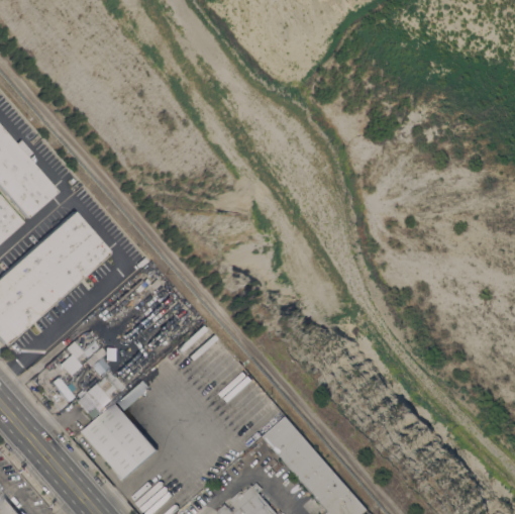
[(0,129),(57,194),(26,220),(0,190),(0,129)]
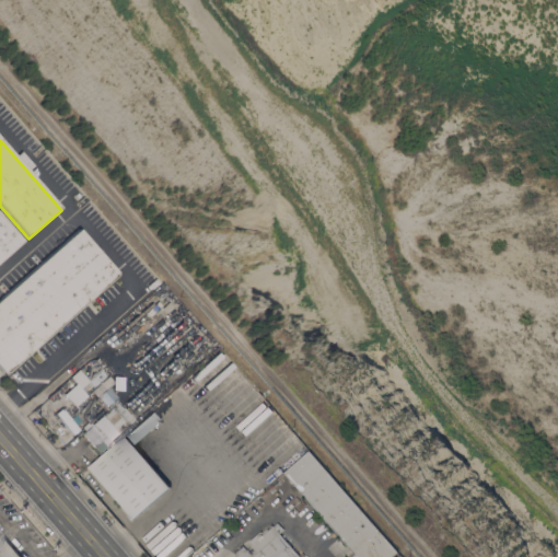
[(0,216),(24,244),(0,265),(0,216)]
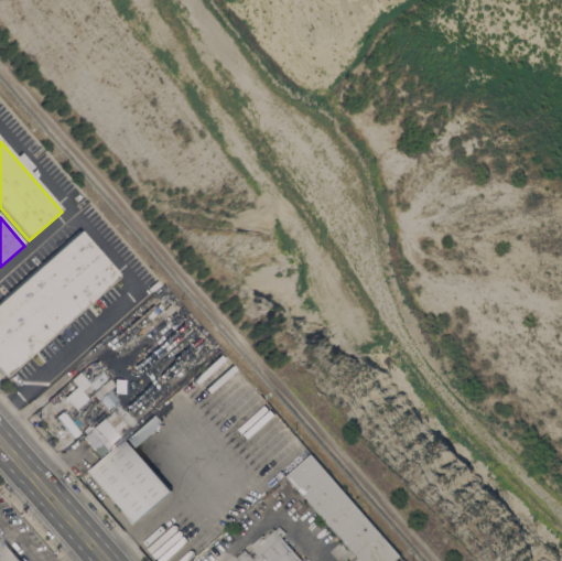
[(0,303),(80,234),(118,277),(118,280),(8,378),(3,377),(0,373),(0,303)]
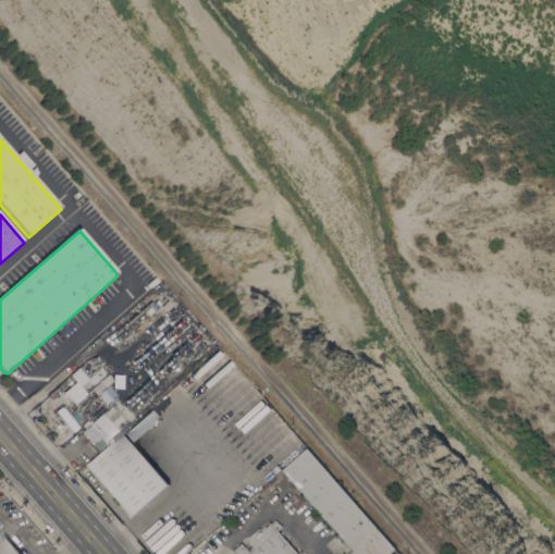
[(171,487),(135,518),(90,467),(103,456),(83,433),(86,431),(84,427),(88,423),(91,427),(110,409),(99,396),(109,388),(114,393),(115,392),(119,396),(118,397),(119,398),(116,399),(125,409),(127,407),(132,413),(136,418),(134,419),(134,420),(107,444),(109,446),(113,442),(116,445),(126,436),(125,435),(220,353),(229,362),(134,445),(171,487)]
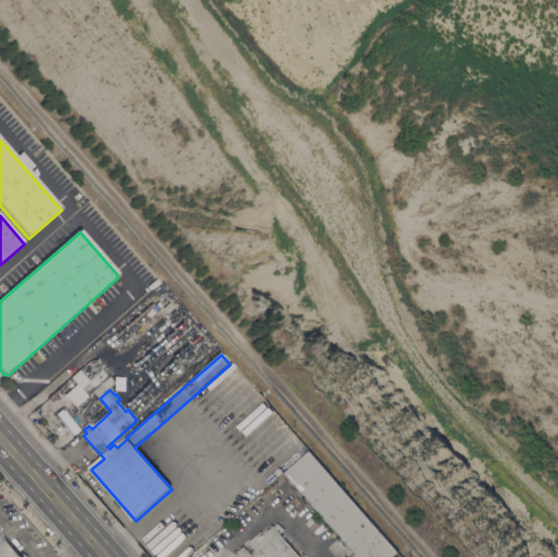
[(81,390),(73,380),(91,364),(100,373),(81,390)]
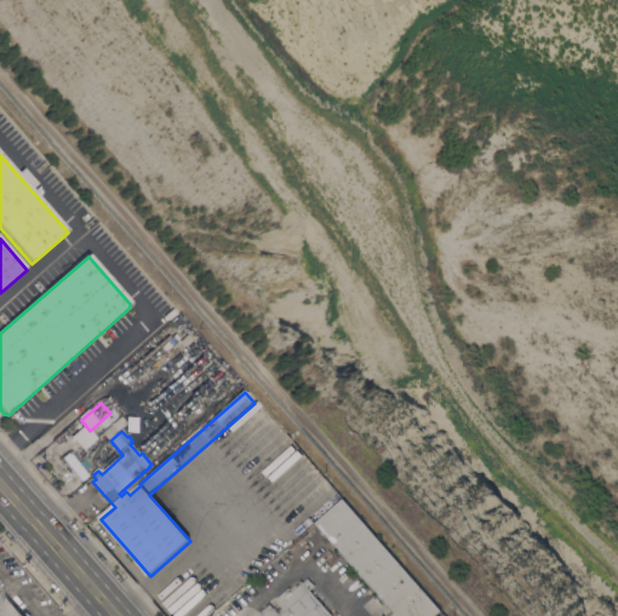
[(97,441),(84,452),(72,438),(85,427),(97,441)]
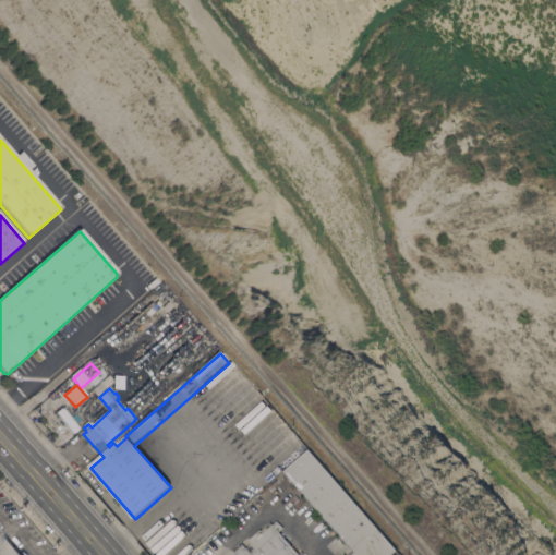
[(79,431),(73,435),(57,414),(62,409),(79,431)]
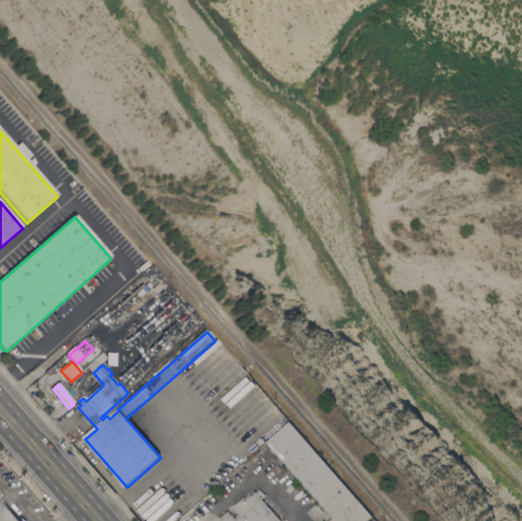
[(373,520),(333,520),(267,445),(291,426),(292,425),(374,519),(373,520)]
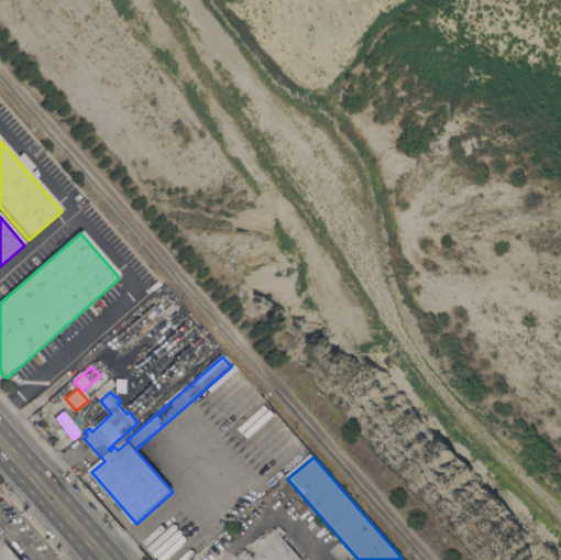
[(276,531),(281,528),(287,535),(282,539),(300,559),(238,559),(246,551),(250,556),(254,552),(253,551),(254,550),(251,547),(263,536),(266,540),(276,531)]
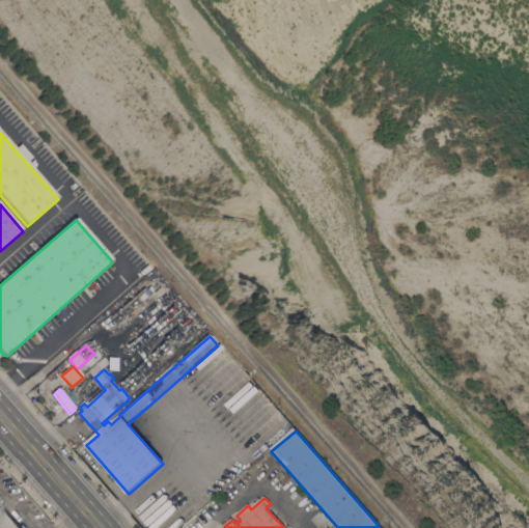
[(0,527),(0,506),(18,527),(0,527)]
